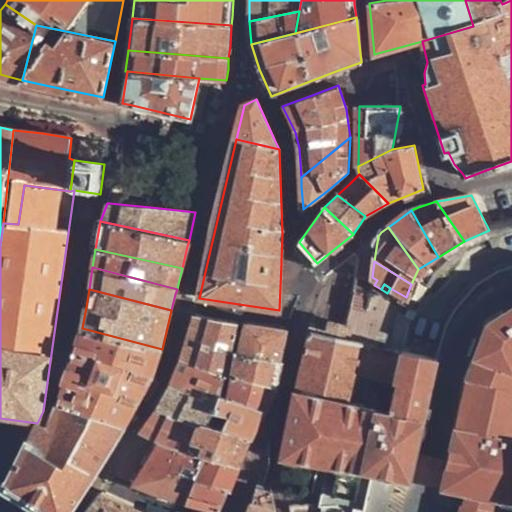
[(344,325),(330,322),(327,330),(316,328),(314,328),(314,326),(311,325),(280,463),(322,469),(314,507),(332,507),(331,511),(511,511),(511,306),(487,323),(466,378),(442,489),(363,471),(376,410),(363,407),(370,377),(395,382),(401,352),(351,337),(353,327),(344,325)]
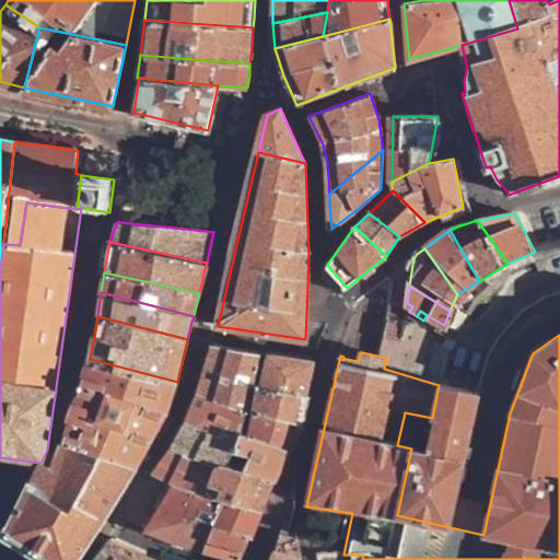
[(200,389),(246,405),(260,352),(245,349),(216,343),(200,389)]
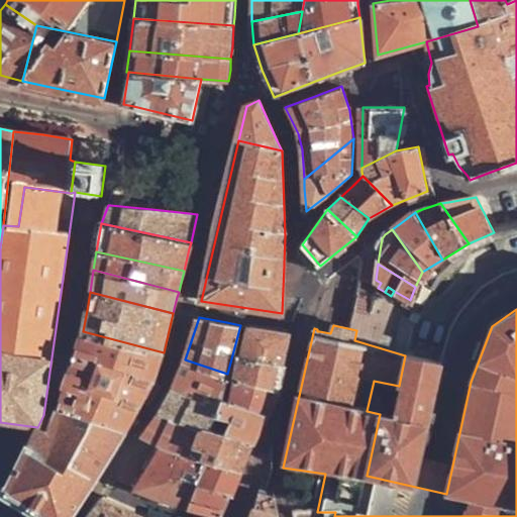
[(248,326),(241,353),(285,362),(286,355),(291,333),(248,326)]
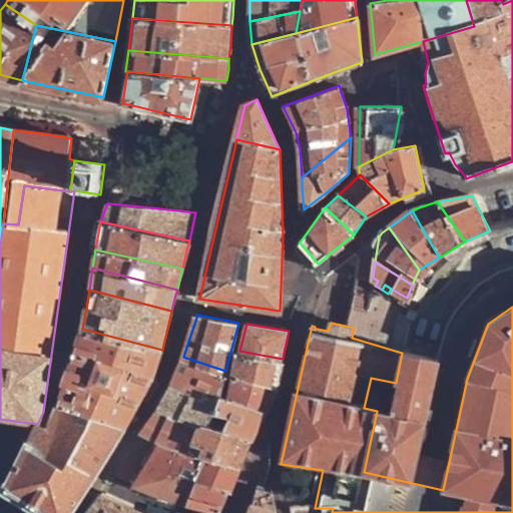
[(158,364),(162,350),(82,329),(80,337),(60,402),(125,426),(153,377),(158,364)]
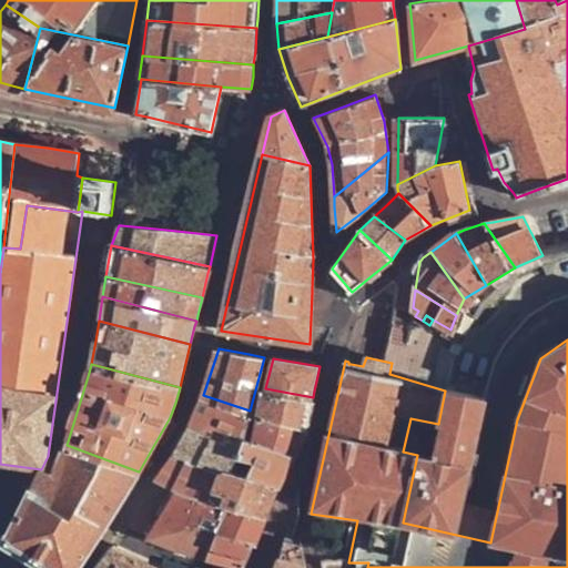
[(265,388),(259,417),(307,432),(311,413),(313,397),(265,388)]
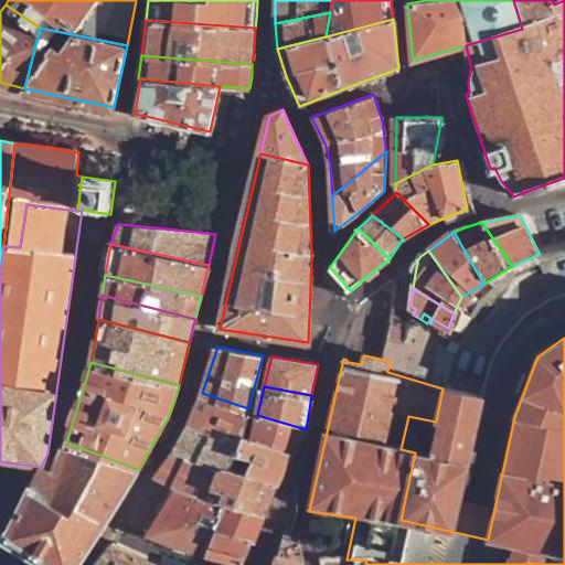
[(225,434),(241,438),(248,408),(202,393),(198,405),(191,424),(225,434)]
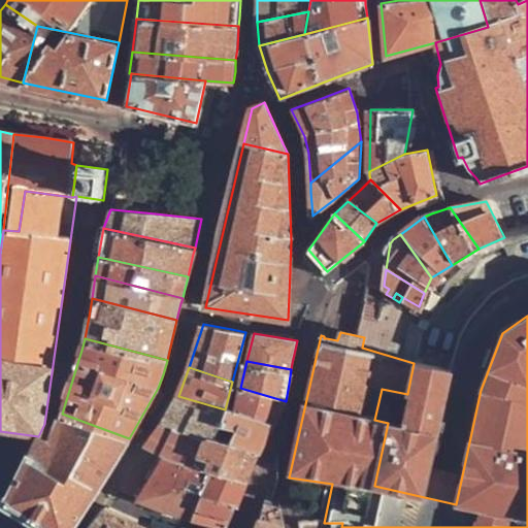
[(240,388),(233,413),(274,426),(276,422),(286,401),(240,388)]
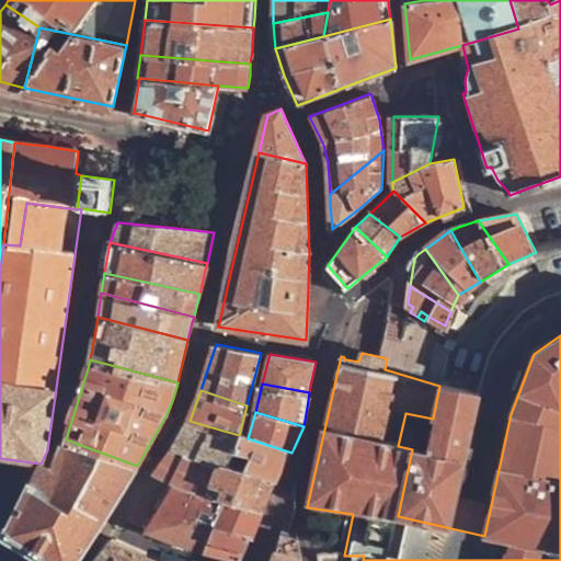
[(212,461),(224,431),(190,421),(182,433),(173,447),(212,461)]
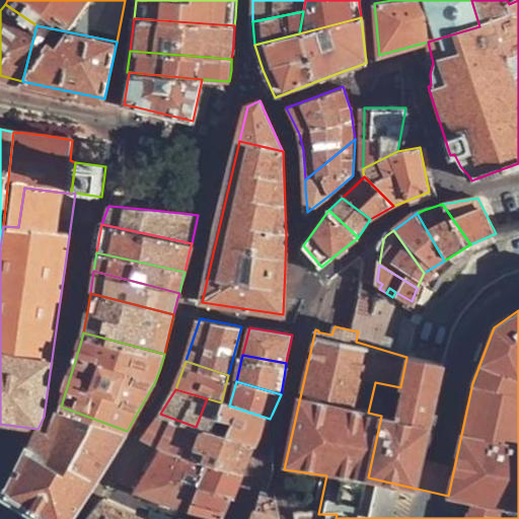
[(270,419),(229,405),(221,402),(207,398),(196,427),(253,448),(267,425),(270,419)]
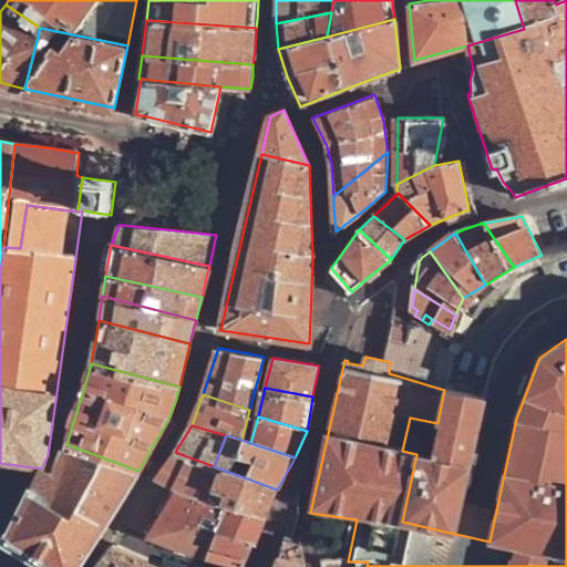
[(61,460),(48,455),(41,468),(4,540),(49,566),(74,566),(129,486),(138,471),(66,444),(61,460)]
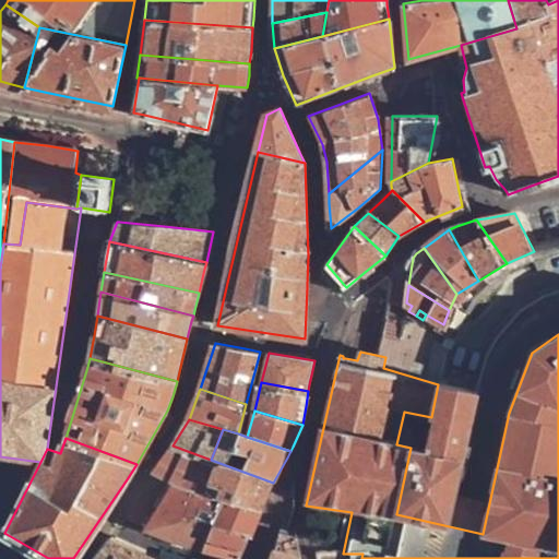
[(266,497),(273,483),(211,460),(173,445),(163,460),(154,473),(176,484),(224,499),(260,510),(266,497)]
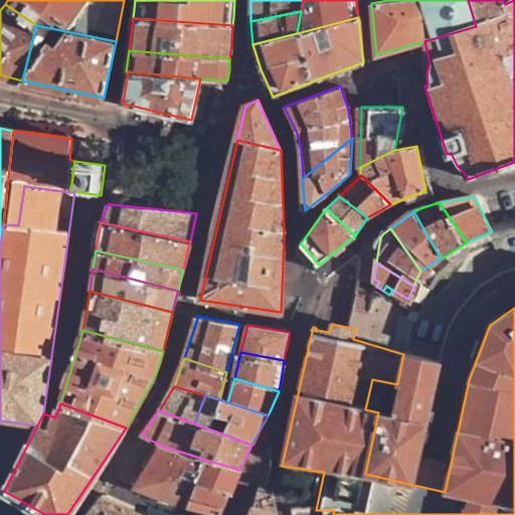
[(188,505),(206,460),(162,446),(149,466),(136,487),(161,496),(174,501),(188,505)]
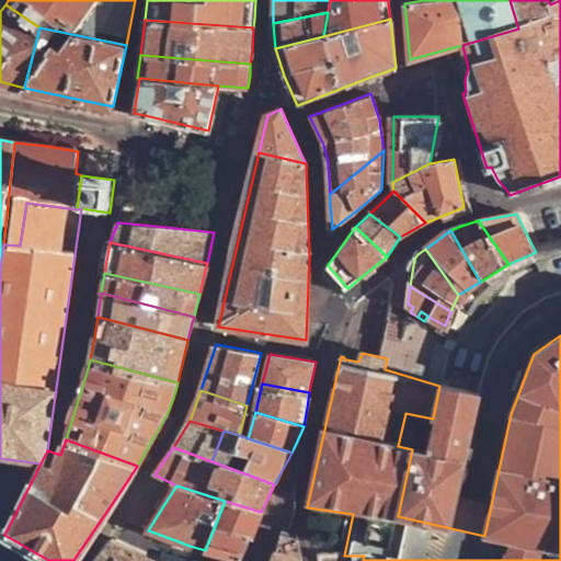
[(256,522),(261,512),(225,501),(205,550),(225,556),(241,560),(256,522)]
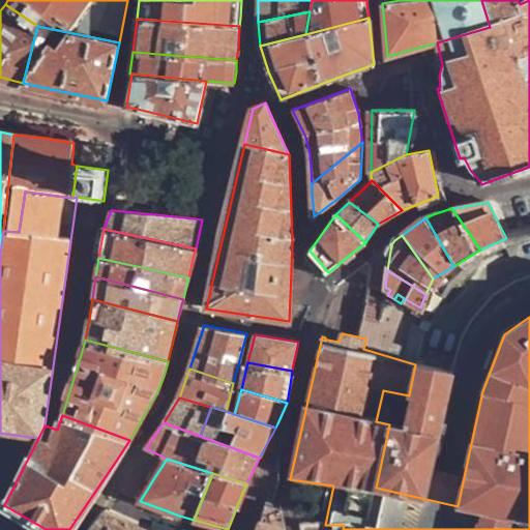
[(286,529),(283,509),(266,505),(257,529),(286,529)]
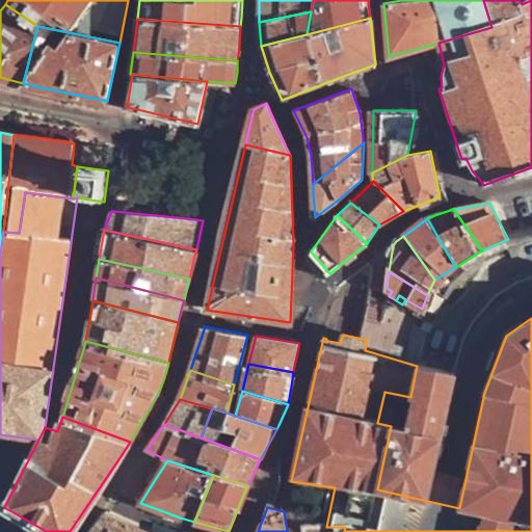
[(151,531),(136,526),(108,514),(103,521),(94,531),(151,531)]
